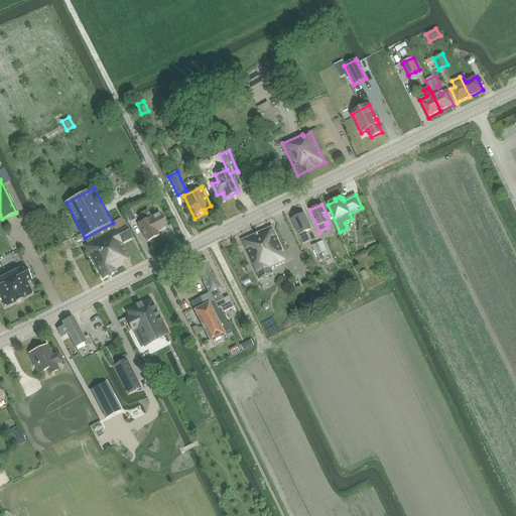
[(125,213),(130,222),(135,219),(131,210),(125,213)]
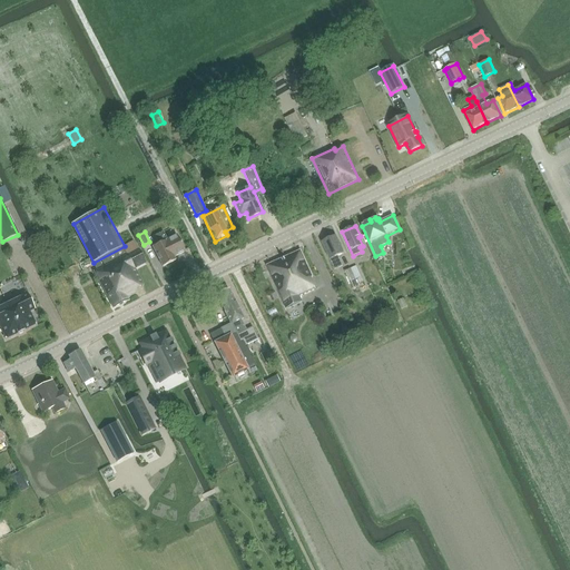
[(151,247),(161,267),(175,261),(174,257),(185,252),(176,235),(167,239),(163,232),(154,236),(158,244),(151,247)]
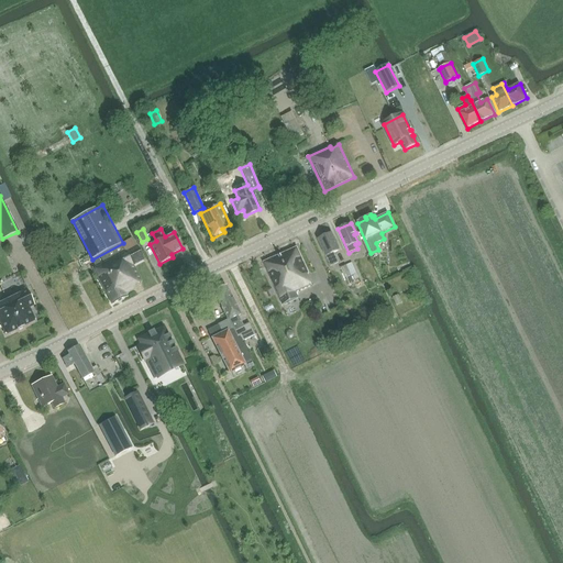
[(318,240),(330,267),(339,263),(334,254),(340,252),(332,233),(329,234),(329,233),(323,235),(324,236),(318,240)]
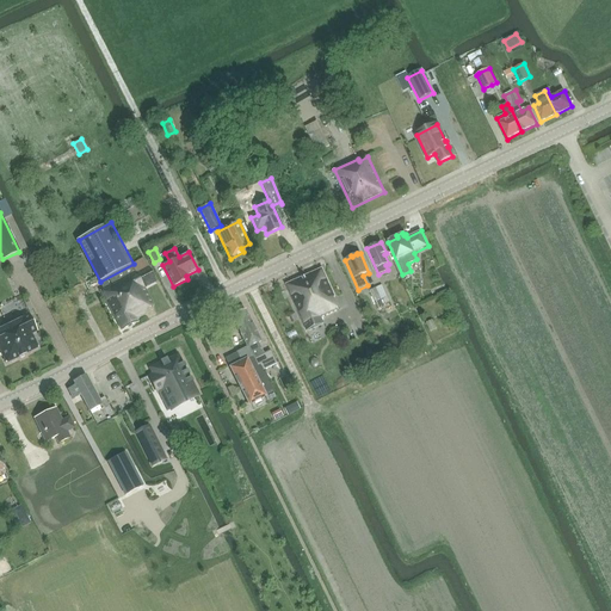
[(143,259),(134,264),(100,282),(104,288),(99,290),(121,331),(137,322),(136,320),(146,315),(143,312),(153,306),(144,289),(155,283),(143,259)]
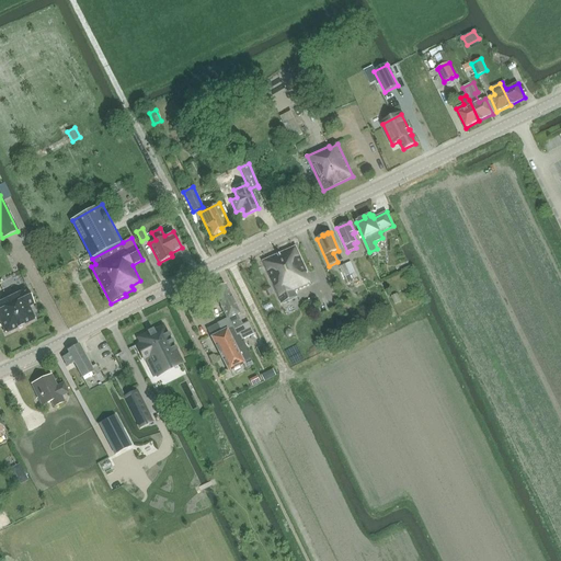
[(306,274),(308,273),(296,247),(262,262),(281,305),(296,298),(294,292),(310,284),(306,274)]
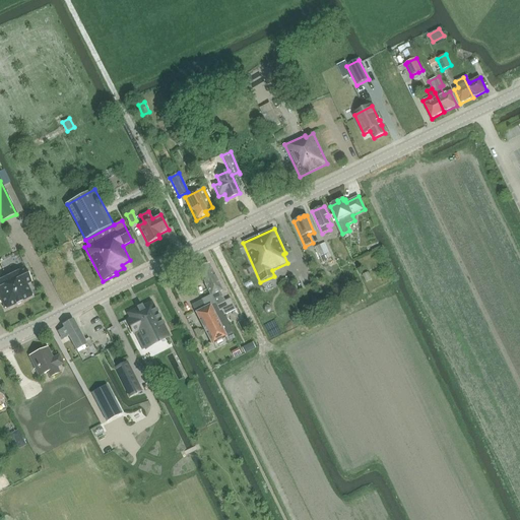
[(330,252),(326,243),(320,245),(325,254),(328,261),(333,259),(330,252)]
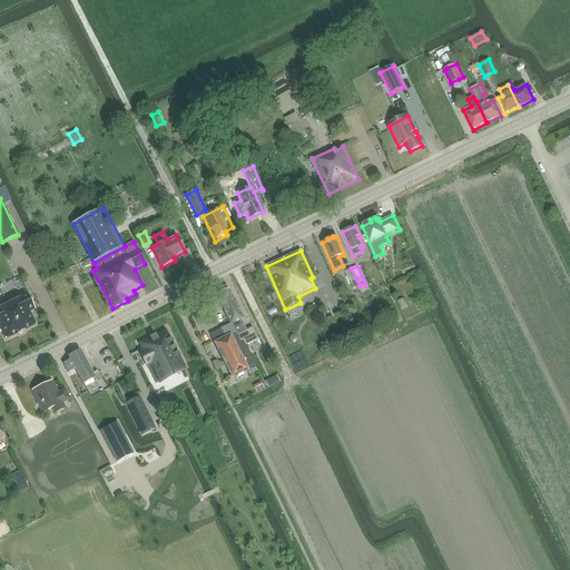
[(350,282),(356,278),(351,268),(345,271),(350,282)]
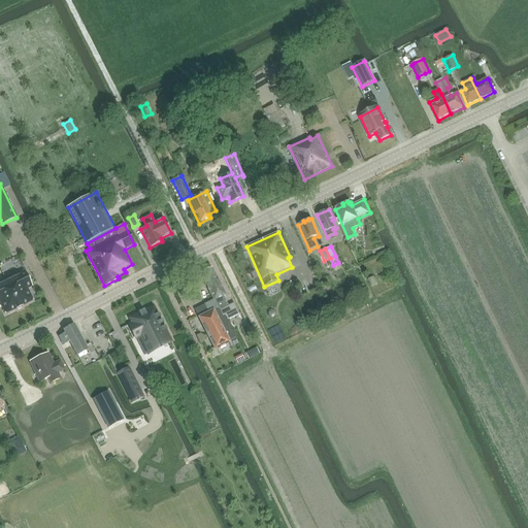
[(211,269),(199,274),(212,301),(204,306),(206,311),(207,314),(215,309),(217,308),(222,319),(224,317),(226,322),(239,315),(233,303),(224,308),(222,304),(226,303),(223,297),(225,296),(211,269)]
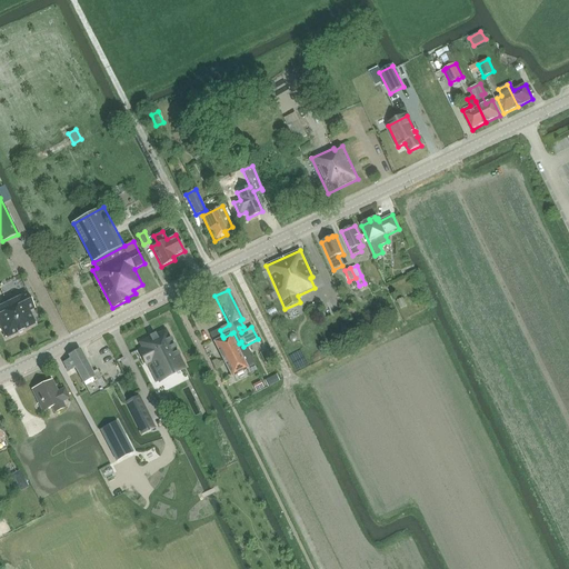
[(6,302),(20,331),(35,325),(36,325),(36,323),(35,323),(29,311),(35,309),(26,292),(6,302)]
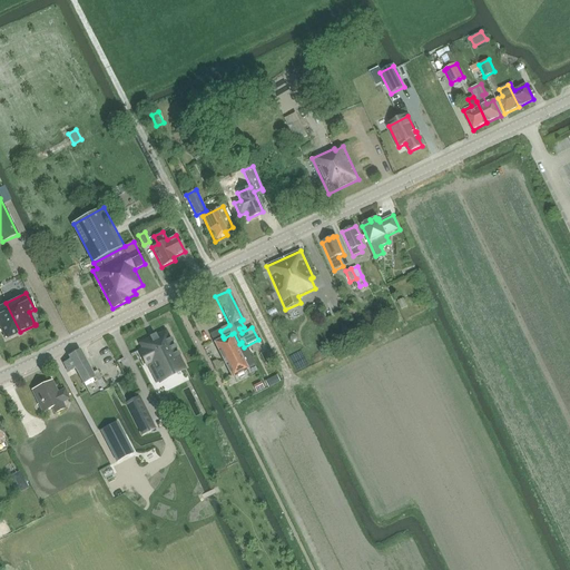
[(0,327),(6,340),(20,332),(6,303),(0,305),(0,327)]
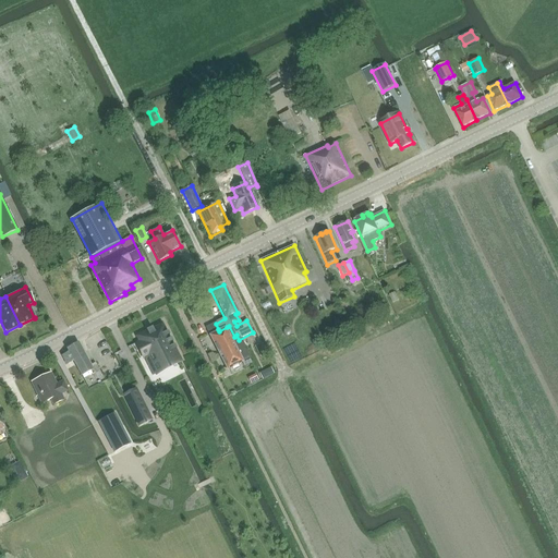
[(120,319),(124,336),(133,334),(129,317),(120,319)]
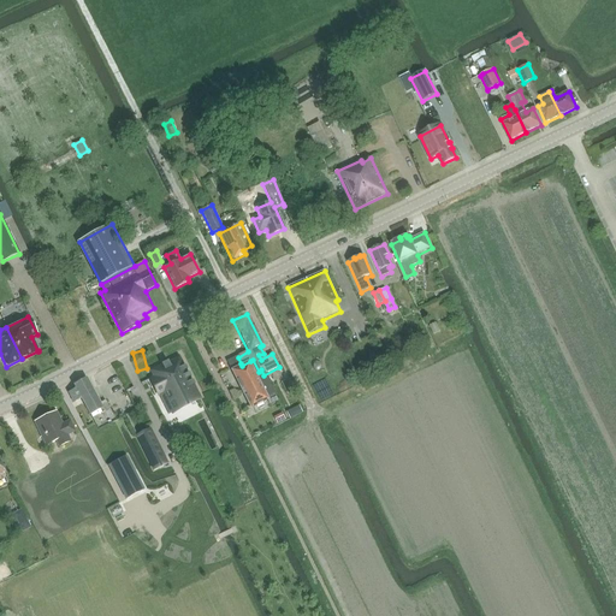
[(169,362),(149,372),(150,373),(152,372),(154,377),(150,379),(164,406),(167,403),(172,413),(183,408),(199,400),(200,400),(193,385),(194,385),(179,356),(167,362),(169,362)]
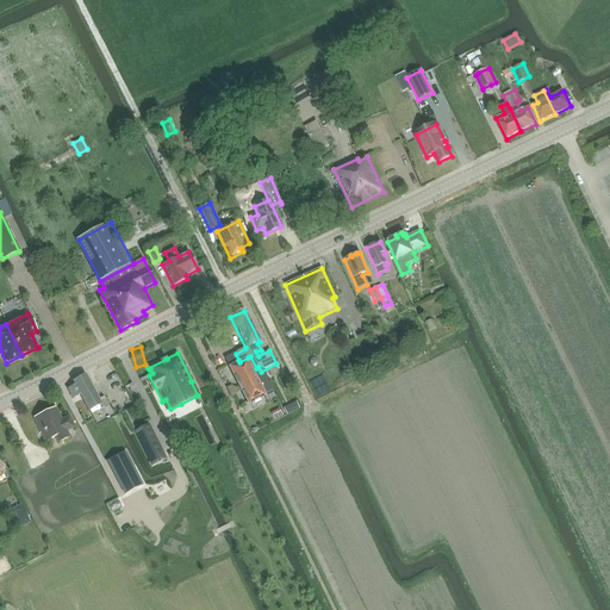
[(236,354),(225,359),(248,405),(263,398),(266,403),(274,398),(275,398),(266,380),(267,380),(263,372),(262,373),(261,372),(259,366),(256,368),(250,356),(248,358),(240,362),(238,360),(236,354)]
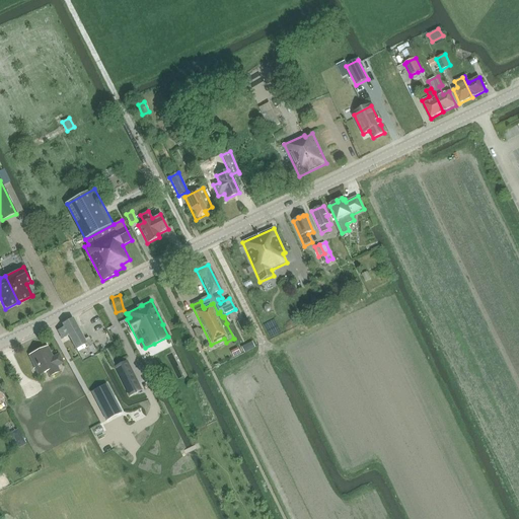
[(95,356),(97,355),(88,338),(84,341),(73,319),(62,325),(64,328),(58,331),(62,340),(68,337),(82,363),(95,356)]
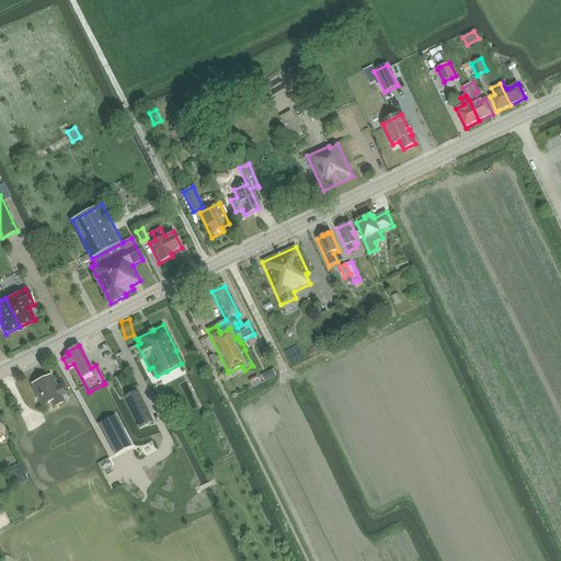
[(38,382),(32,385),(43,407),(53,402),(55,408),(66,402),(64,397),(70,393),(65,384),(58,387),(53,375),(46,378),(44,377),(39,379),(38,382)]
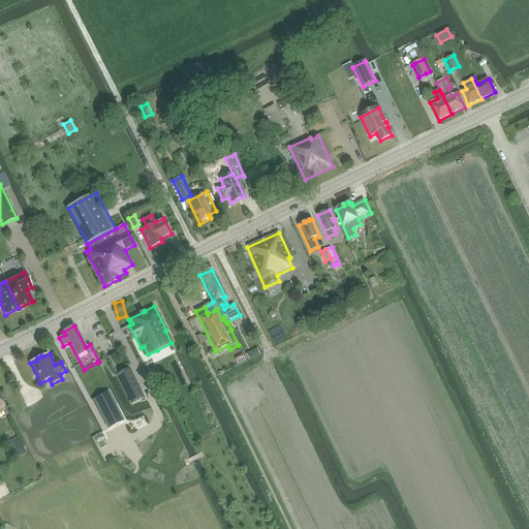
[(128,370),(117,375),(123,386),(131,405),(143,399),(143,398),(133,381),(128,370)]
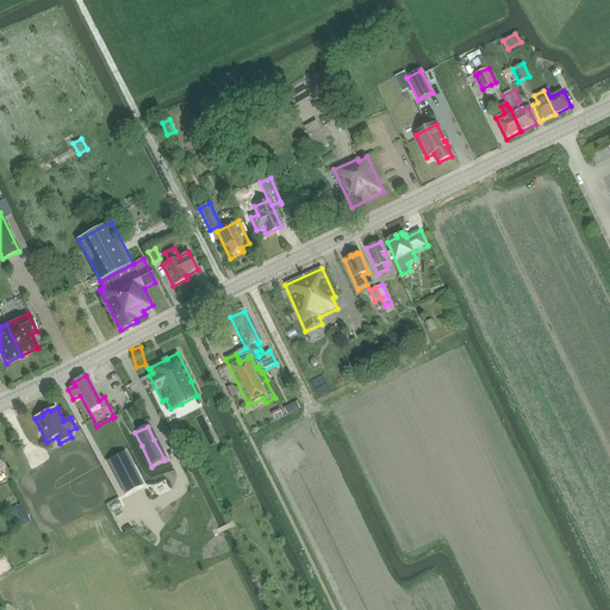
[(142,485),(124,454),(107,462),(125,493),(142,485)]
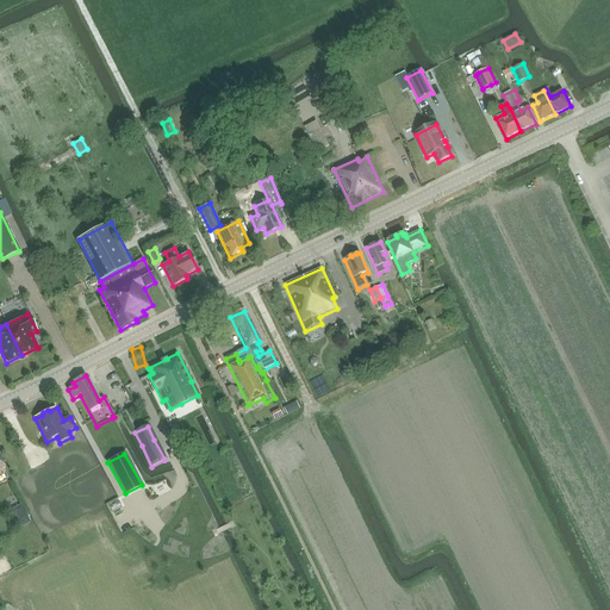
[(80,514),(85,526),(100,520),(95,508),(80,514)]
